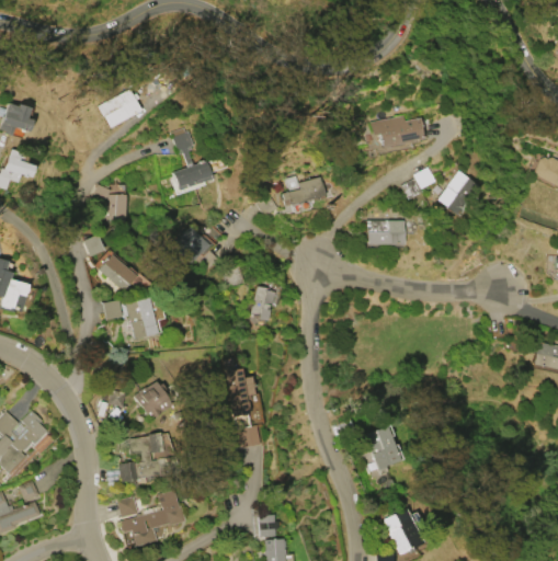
[(141,111),(109,127),(98,106),(131,89),(134,94),(137,92),(140,98),(136,100),(141,111)]
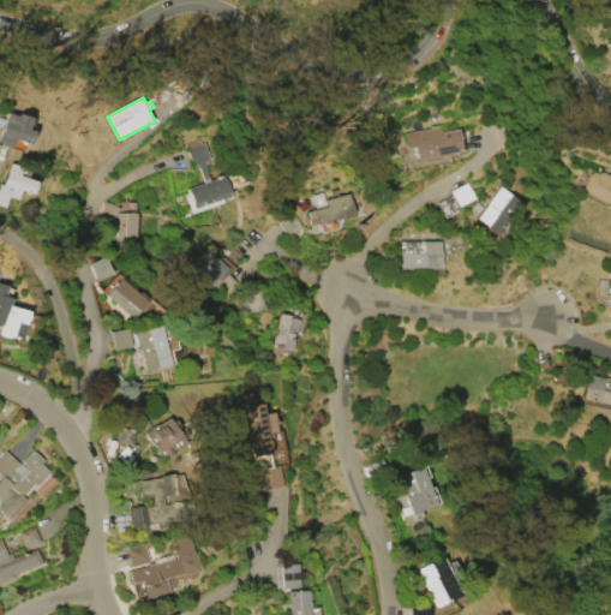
[(5,147),(6,143),(0,142),(0,138),(9,113),(19,117),(21,114),(33,118),(29,130),(35,131),(31,144),(17,139),(13,149),(5,147)]
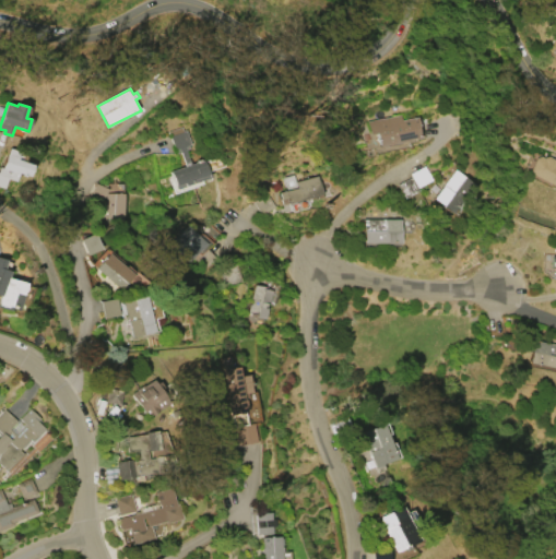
[(368,121),(402,115),(403,120),(418,117),(420,123),(418,123),(421,138),(380,145),(377,133),(370,134),(368,121)]
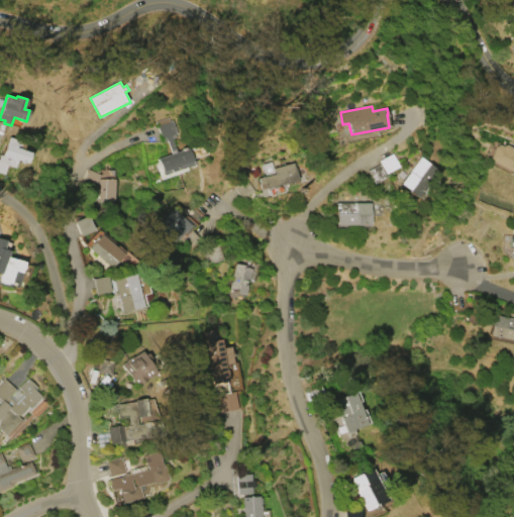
[(158,122),(171,117),(173,121),(175,120),(180,133),(177,134),(178,137),(174,139),(179,151),(190,147),(195,161),(178,167),(179,170),(174,172),(173,170),(164,173),(160,159),(174,153),(169,141),(165,142),(158,122)]
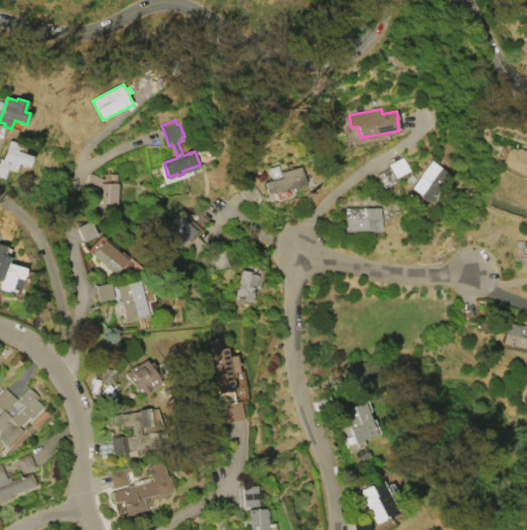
[(10,141),(20,144),(17,151),(32,156),(29,167),(19,164),(17,172),(8,169),(5,179),(0,177),(0,164),(1,158),(4,159),(10,141)]
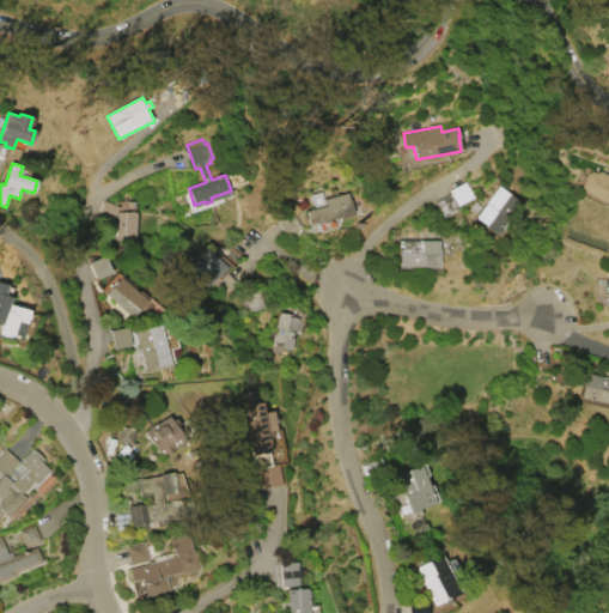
[(608,202),(584,190),(583,186),(590,173),(595,171),(597,174),(603,171),(608,174),(608,202)]
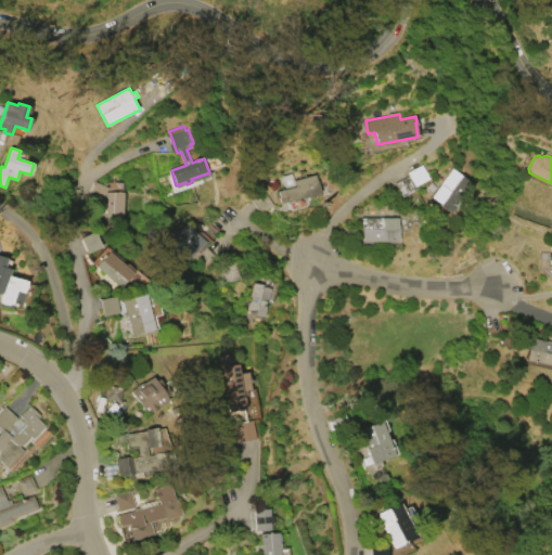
[(402,195),(432,182),(424,168),(396,181),(402,195)]
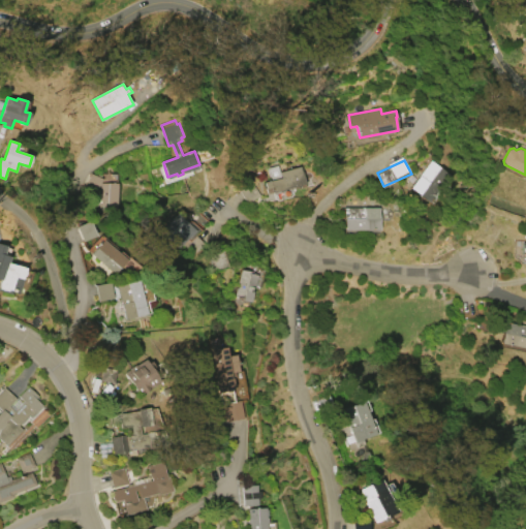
[(429,201),(411,188),(433,161),(451,175),(429,201)]
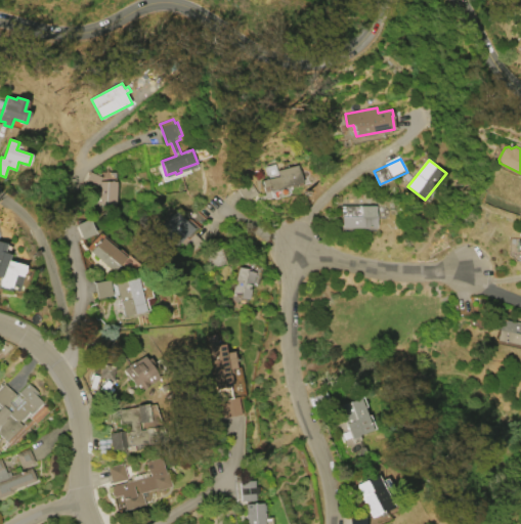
[(300,165),(304,181),(272,190),(270,185),(265,186),(263,180),(270,178),(267,167),(277,164),(279,171),(300,165)]
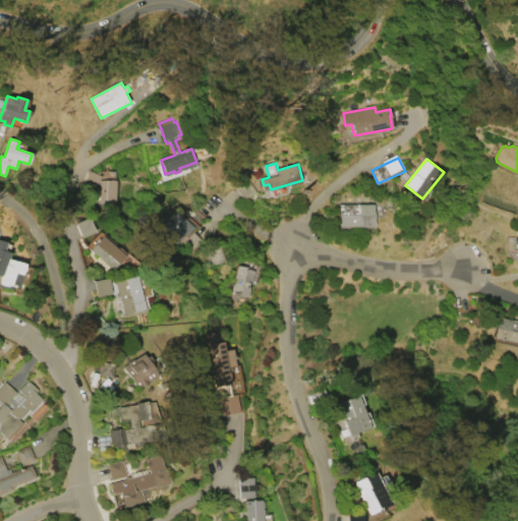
[(91,171),(101,175),(96,188),(84,183),(91,171)]
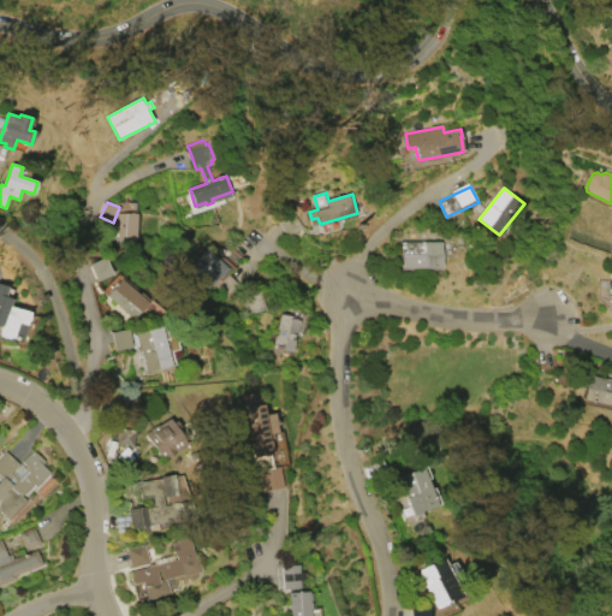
[(140,213),(140,246),(119,246),(119,235),(118,235),(118,229),(119,229),(119,213),(140,213)]
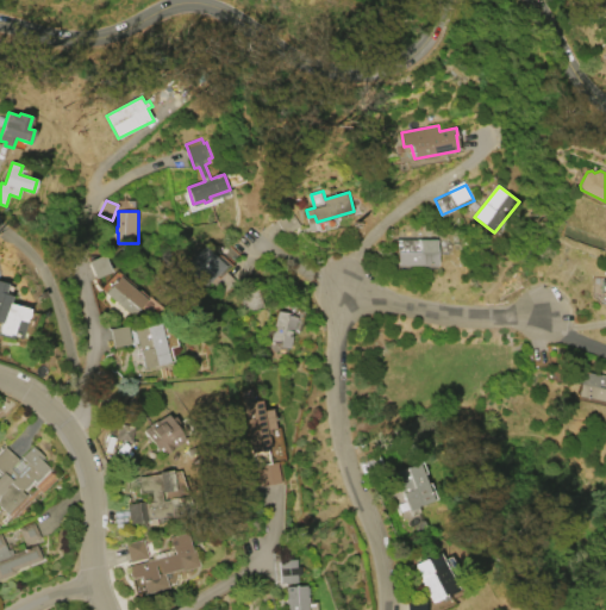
[(303,225),(288,235),(279,221),(294,211),(303,225)]
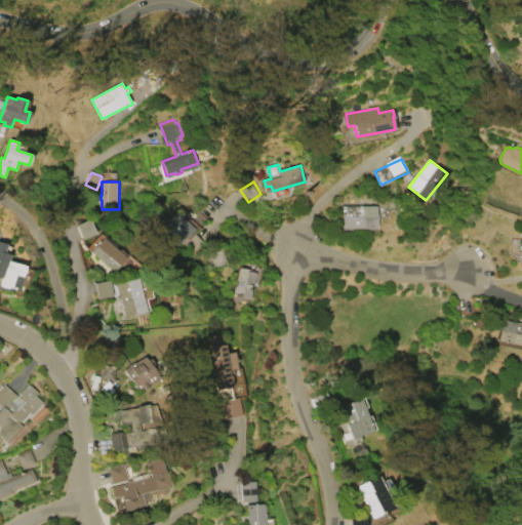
[(377,228),(344,228),(344,206),(377,206),(377,228)]
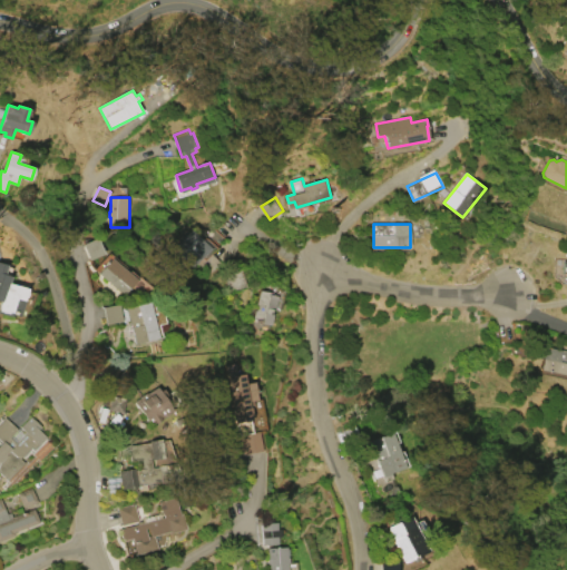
[(176,248),(193,229),(214,248),(196,267),(176,248)]
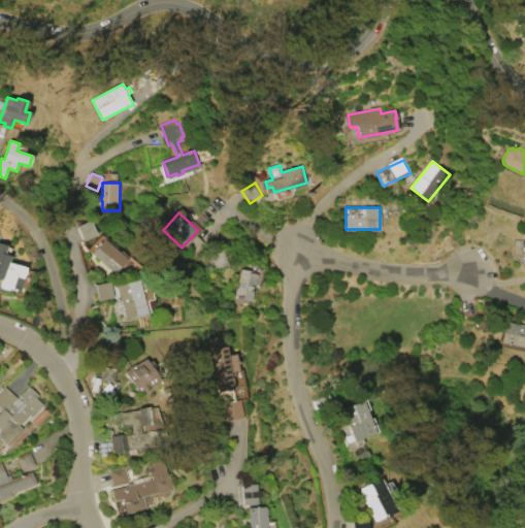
[(87,240),(80,226),(93,221),(100,235),(87,240)]
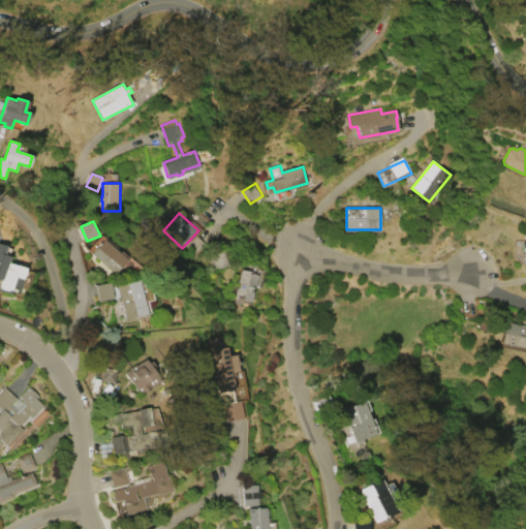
[(105,240),(128,260),(117,274),(94,254),(105,240)]
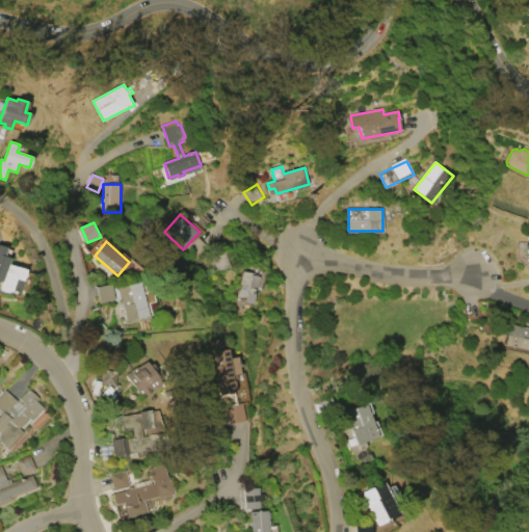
[(11,258),(9,264),(26,269),(23,280),(25,280),(20,296),(12,294),(11,295),(0,292),(0,288),(2,281),(0,280),(0,244),(7,247),(4,256),(11,258)]
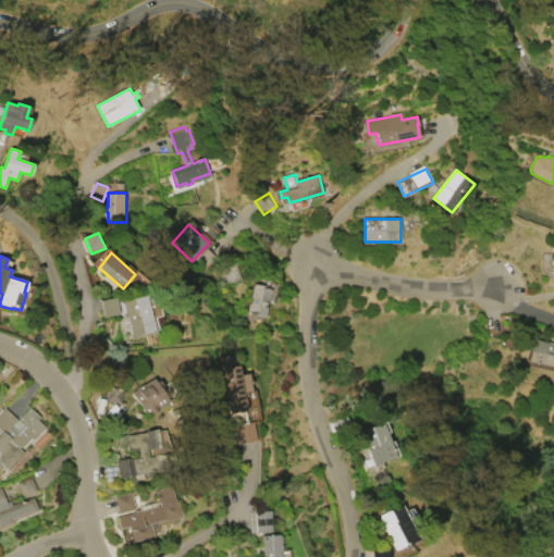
[(244,281),(228,286),(221,269),(237,263),(244,281)]
